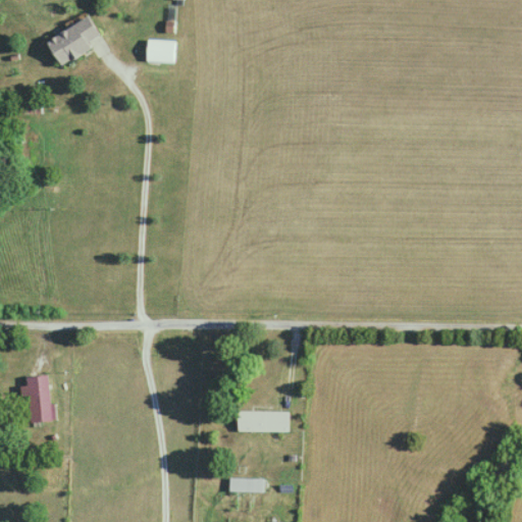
[(60,66),(93,49),(97,58),(108,52),(91,18),(47,40),(60,66)]
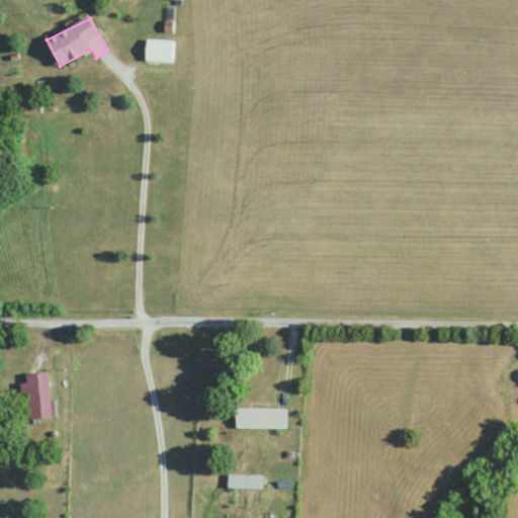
[(147,63),(174,63),(174,40),(147,40),(147,63)]
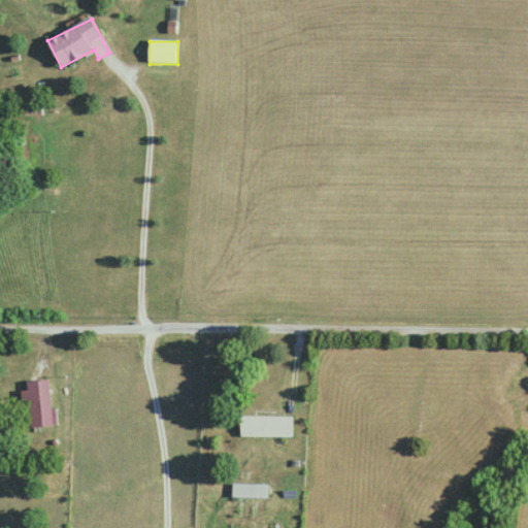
[(48,381),(28,382),(30,428),(52,427),(48,381)]
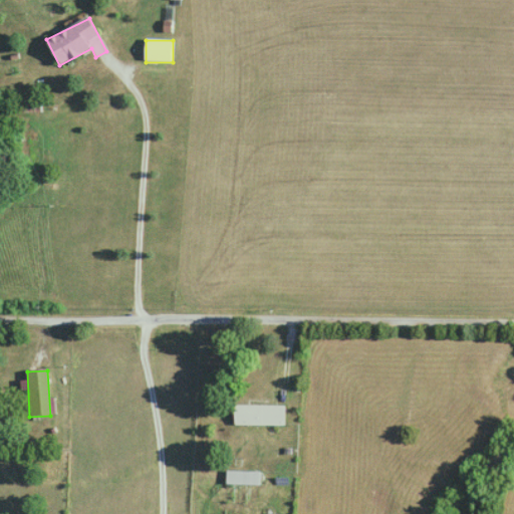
[(235,426),(285,426),(285,406),(235,406),(235,426)]
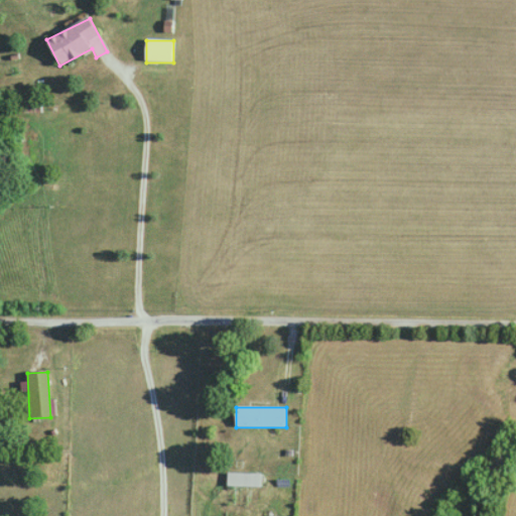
[(260,487),(260,473),(227,473),(227,487),(260,487)]
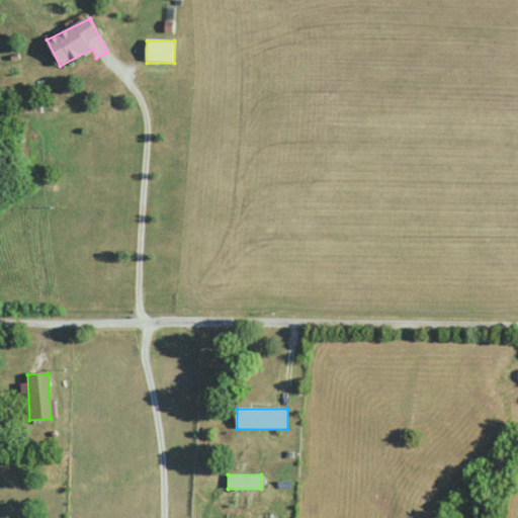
All buildings are outlined.
